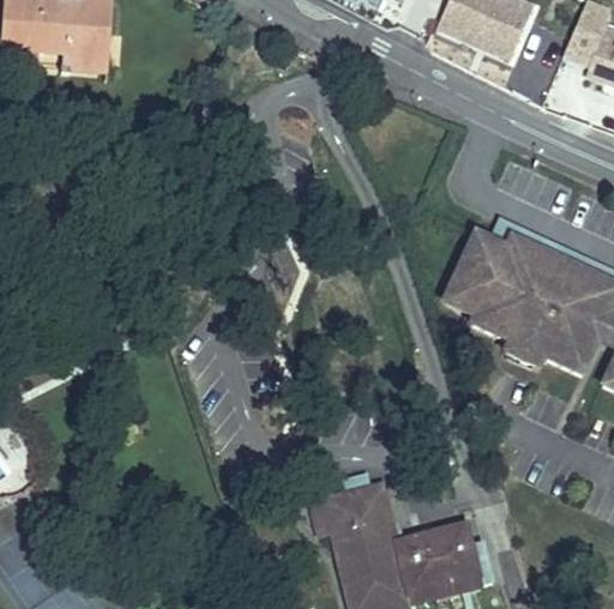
[(98,26),(112,28),(114,1),(89,0),(5,0),(2,36),(13,37),(13,55),(40,58),(40,48),(97,53),(98,26)]
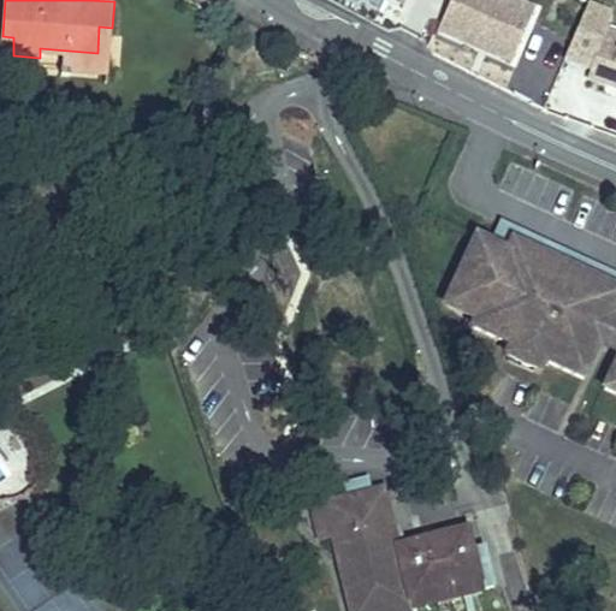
[(514,52),(535,3),(529,0),(450,0),(438,29),(460,39),(463,30),(514,52)]
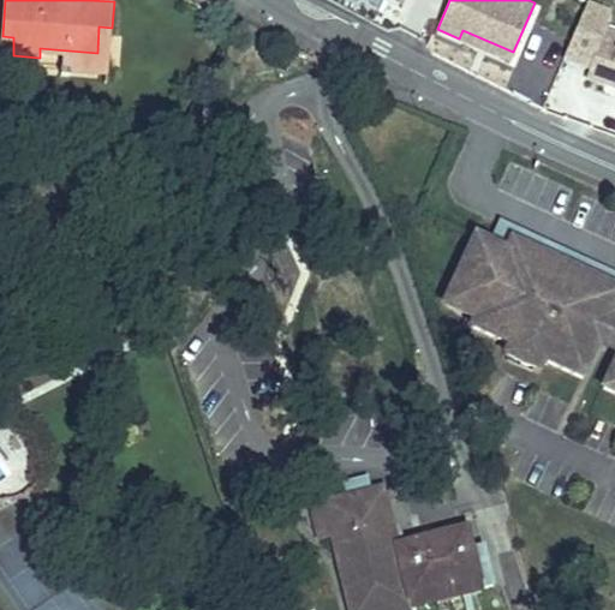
[(614,23),(607,21),(611,6),(595,0),(586,0),(562,57),(589,66),(585,76),(614,85),(614,23)]
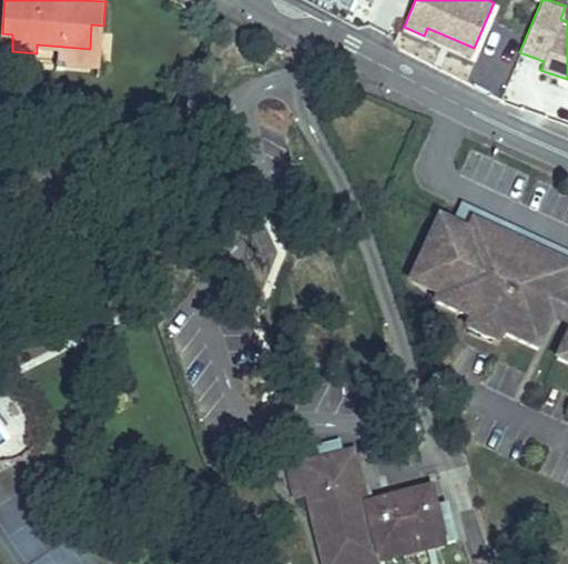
[(1,60),(101,68),(103,26),(91,24),(90,49),(37,44),(37,53),(12,51),(12,34),(2,33),(1,60)]
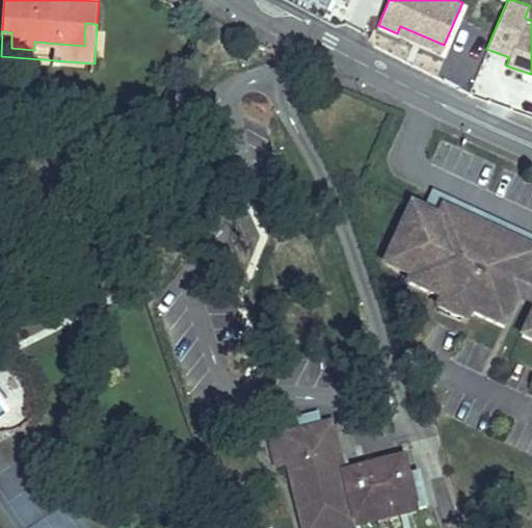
[(397,33),(441,52),(444,45),(400,26),(397,33)]
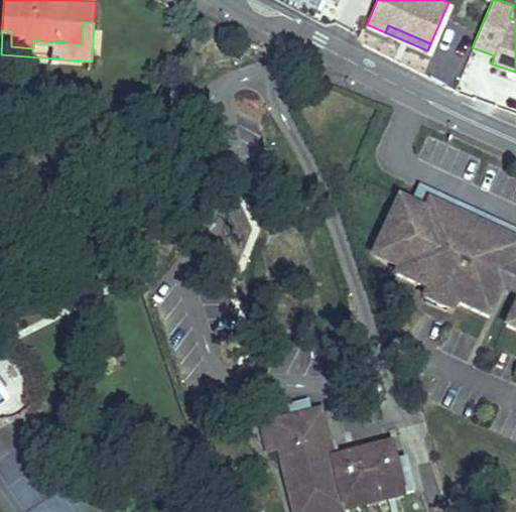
[(426,208),(400,197),(377,246),(380,247),(403,258),(399,266),(397,272),(429,286),(457,299),(489,314),(503,285),(512,264),(515,256),(515,238),(430,200),(426,208)]
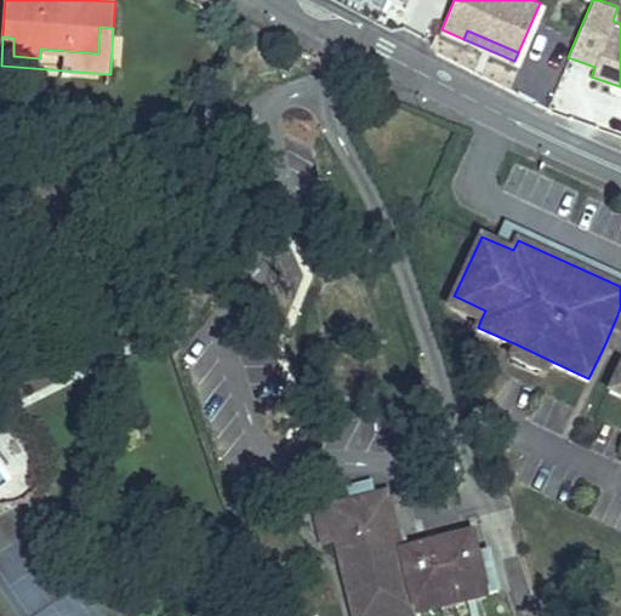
[(485,311),(457,297),(453,307),(480,320),(485,311)]
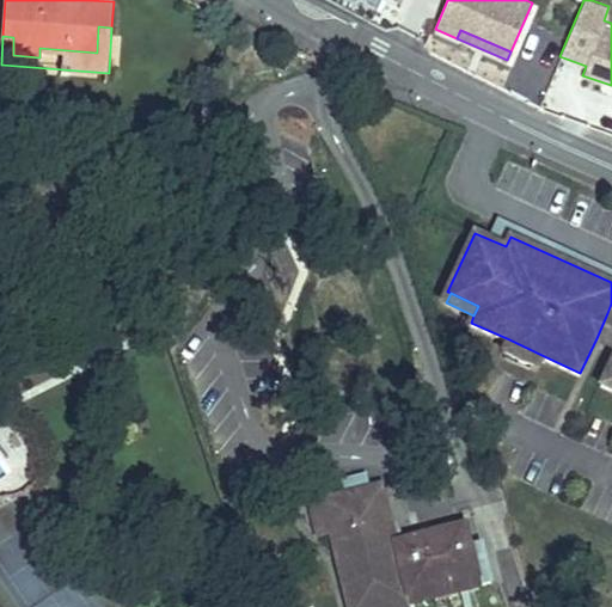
[(611,314),(607,313),(597,338),(611,345),(611,314)]
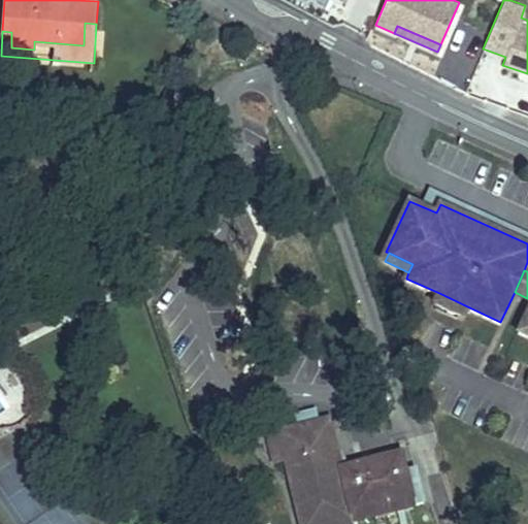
[(467,306),(439,293),(435,302),(463,316),(467,306)]
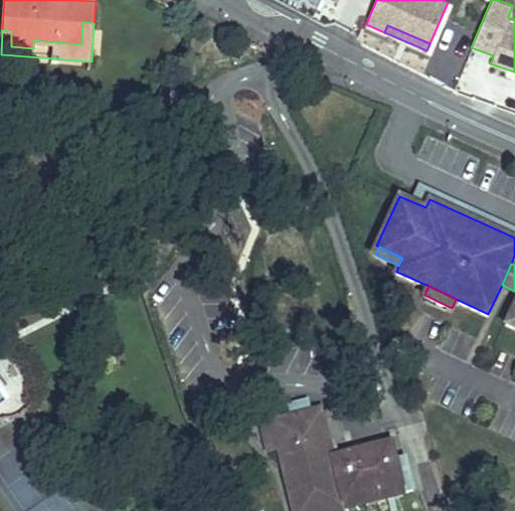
[(344,510),(344,508),(342,508),(340,500),(328,452),(333,451),(321,402),(258,418),(266,451),(276,448),(291,510),(344,510)]
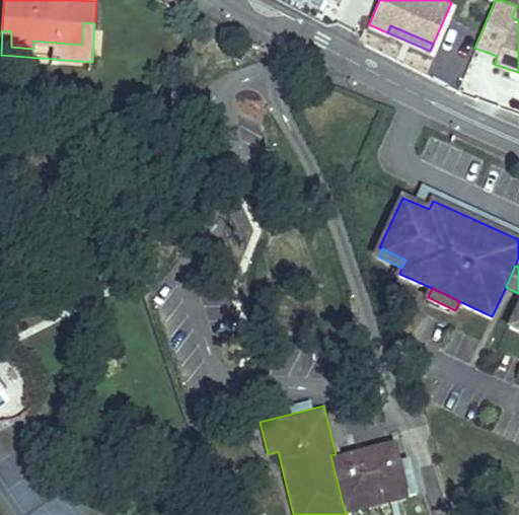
[(343,504),(405,489),(393,440),(336,454),(330,455),(343,504)]
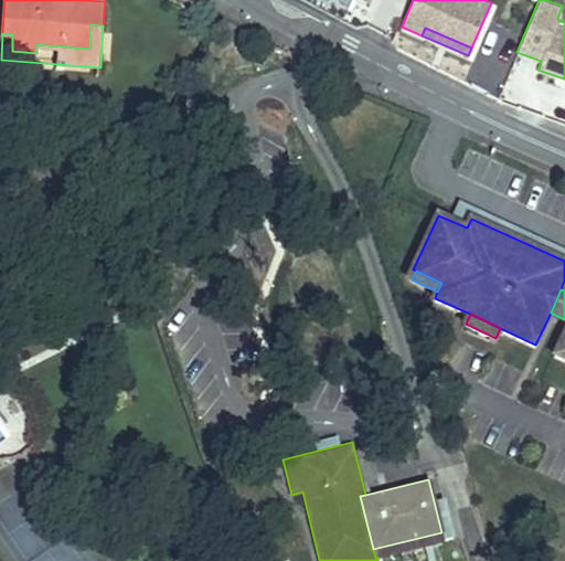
[(377,558),(444,541),(441,532),(373,549),(375,558),(377,558)]
